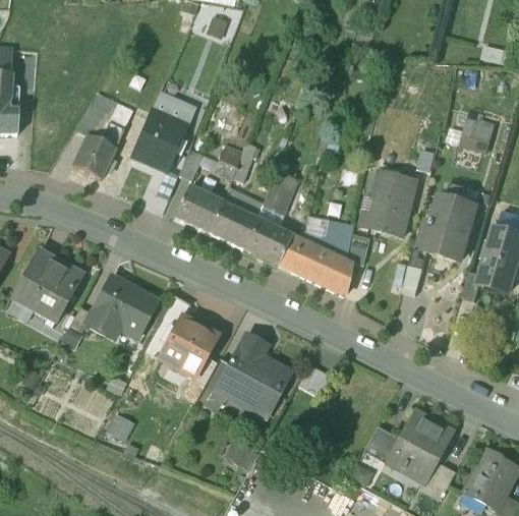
[(13,49),(0,48),(0,55),(12,57),(13,49)]
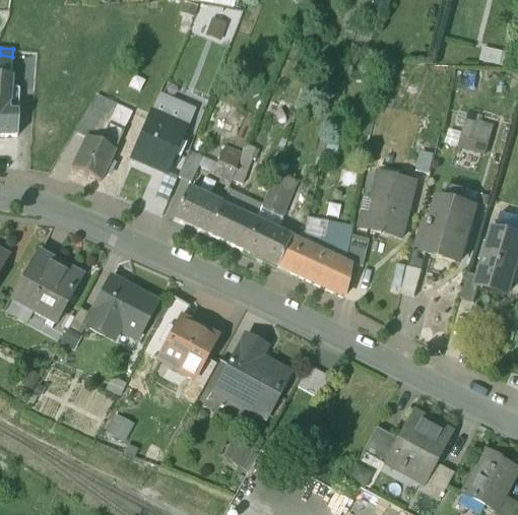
[(12,57),(0,55),(0,71),(11,72),(12,57)]
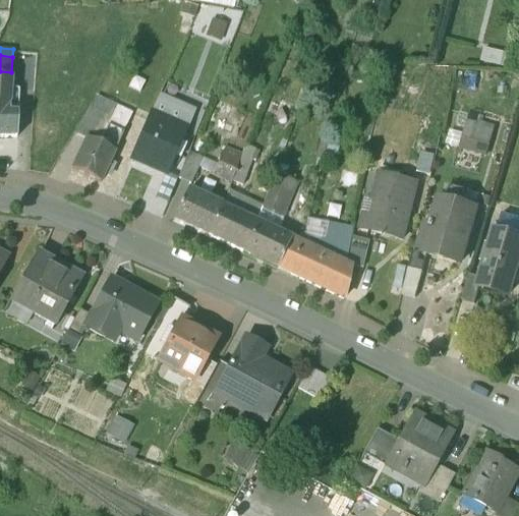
[(11,72),(0,71),(0,90),(10,91),(11,72)]
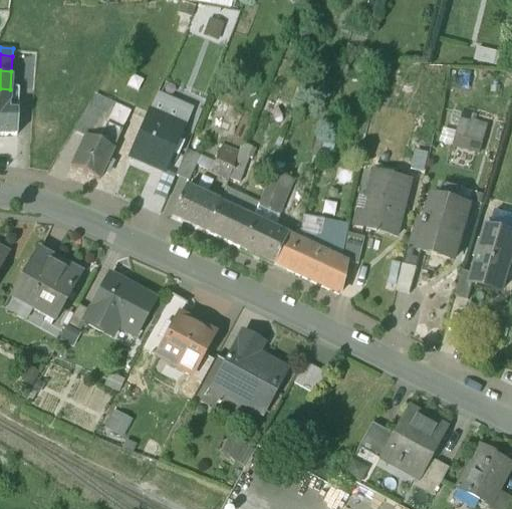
[(10,89),(0,88),(0,131),(18,132),(20,92),(10,92),(10,89)]
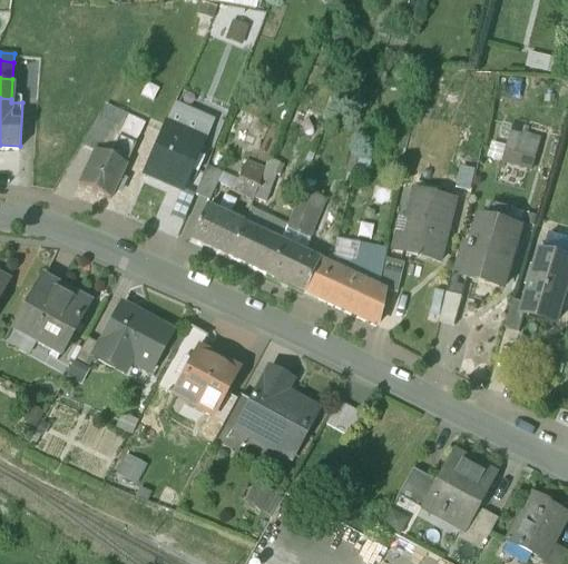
[(214,118),(175,101),(168,118),(207,135),(214,118)]
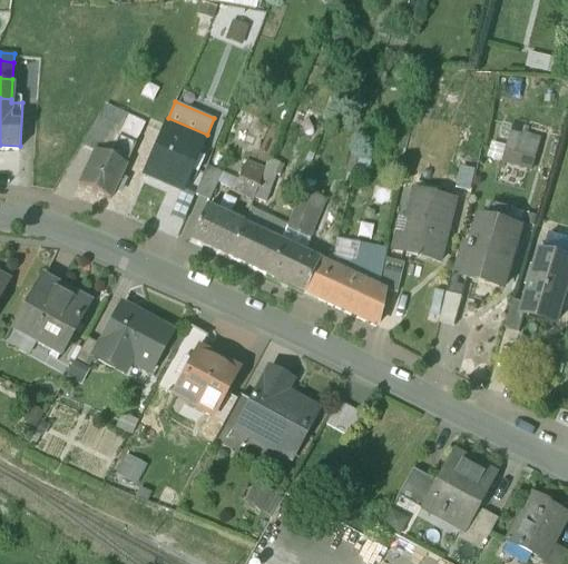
[(146,120),(107,102),(95,121),(120,134),(137,141),(140,135),(139,134),(146,120)]
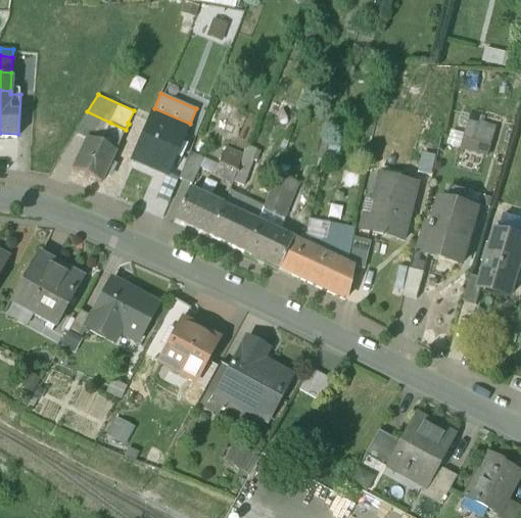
[(188,125),(154,110),(134,157),(152,166),(153,163),(169,171),(188,125)]
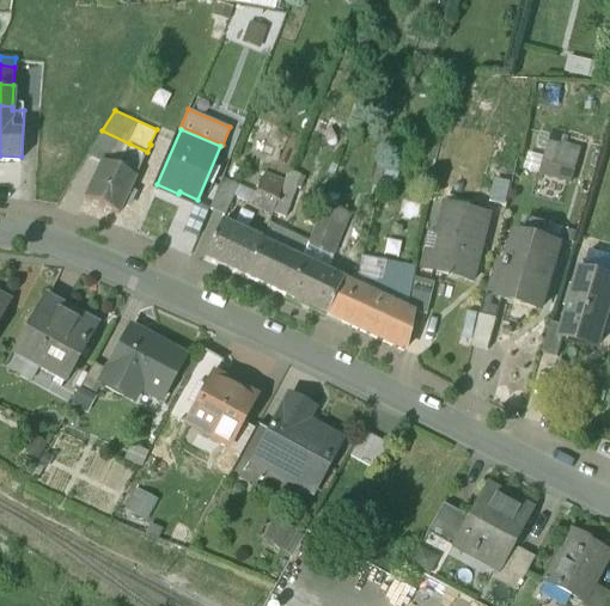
[(553,129),(541,171),(572,181),(581,145),(567,141),(569,133),(553,129)]
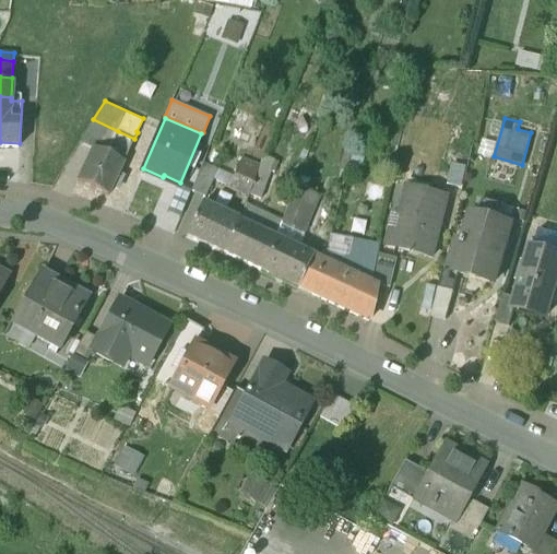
[(118,131),(93,119),(82,139),(94,145),(95,144),(109,151),(118,131)]
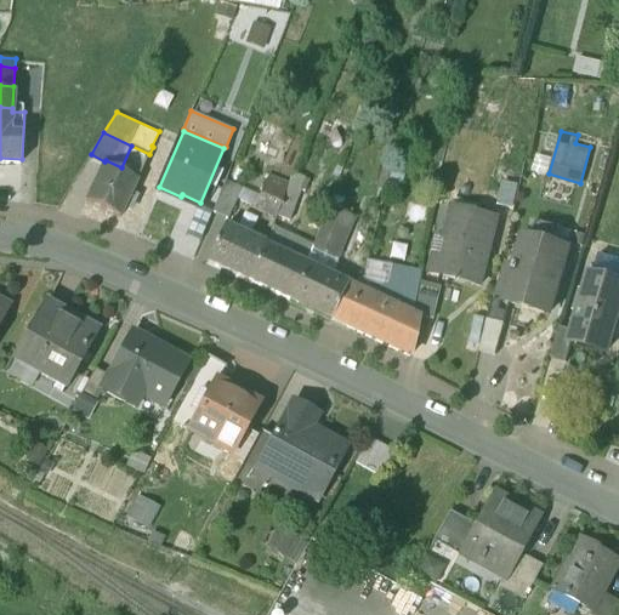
[(149,154),(131,146),(121,168),(106,160),(104,161),(87,198),(121,214),(128,200),(134,203),(140,192),(132,188),(149,154)]
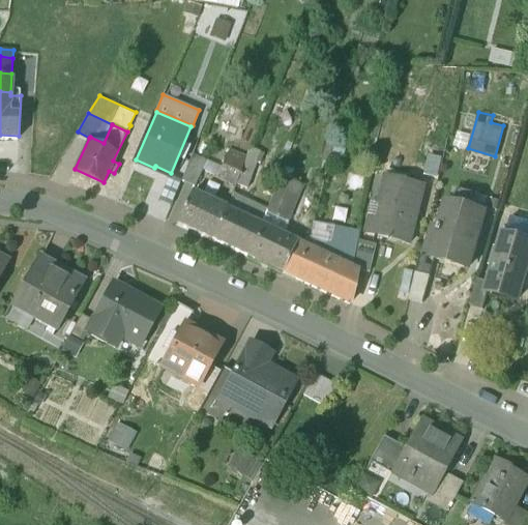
[(247,153),(230,146),(218,173),(237,181),(244,163),(247,153)]
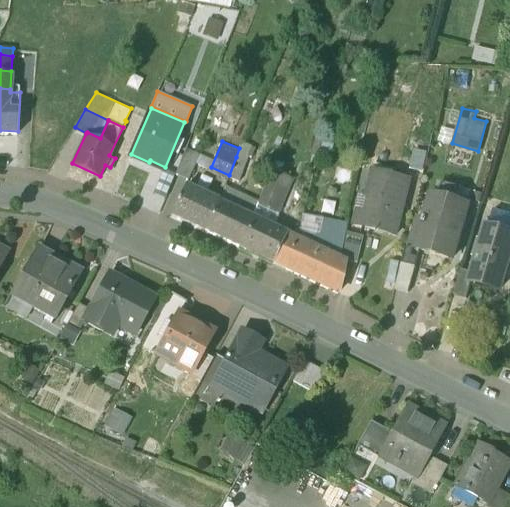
[(201,152),(187,146),(177,171),(189,177),(201,152)]
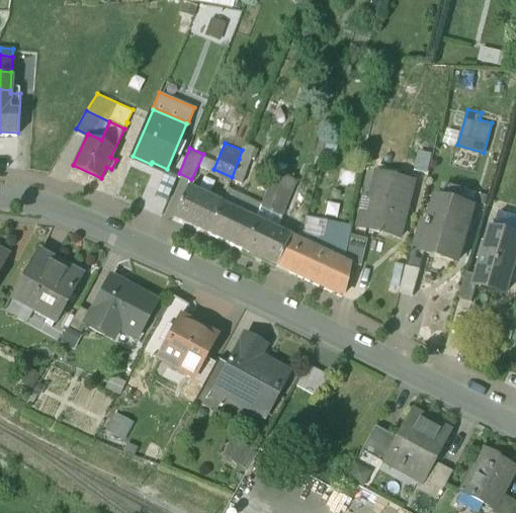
[(249,163),(239,159),(232,177),(243,181),(249,163)]
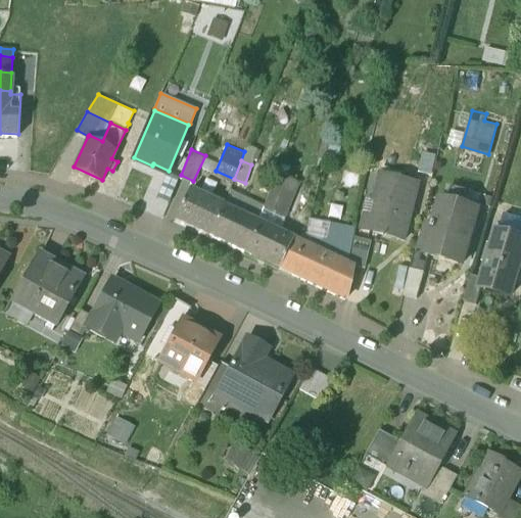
[(419,181),(381,172),(371,212),(366,210),(362,226),(406,236),(419,181)]
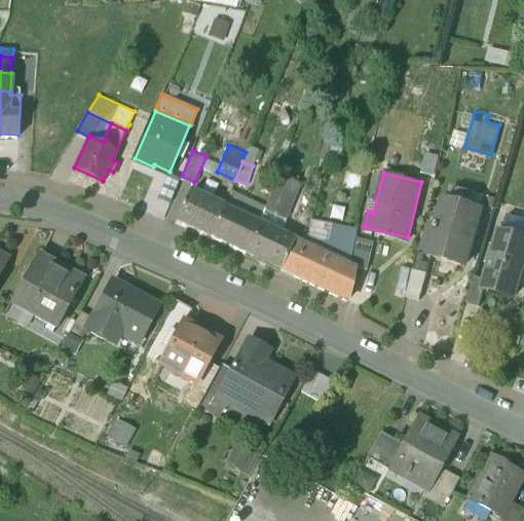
[(225,206),(190,190),(177,219),(212,235),(225,206)]
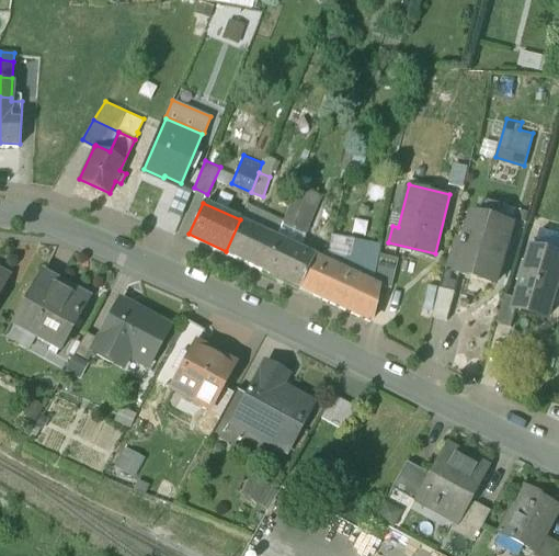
[(315,218),(292,206),(285,219),(309,230),(315,218)]
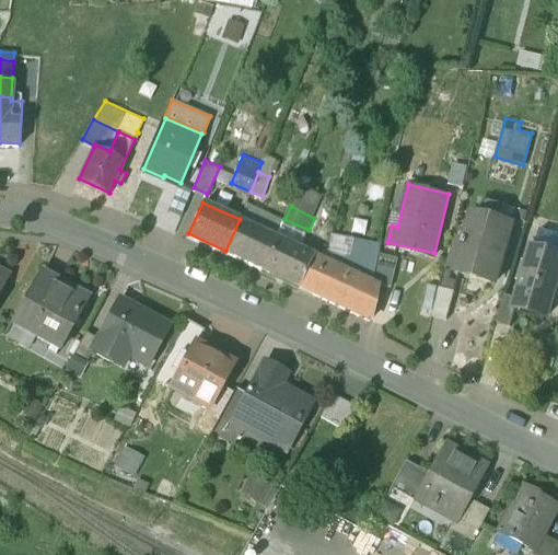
[(512,221),(475,209),(467,236),(466,236),(464,242),(465,242),(457,268),(496,280),(512,221)]
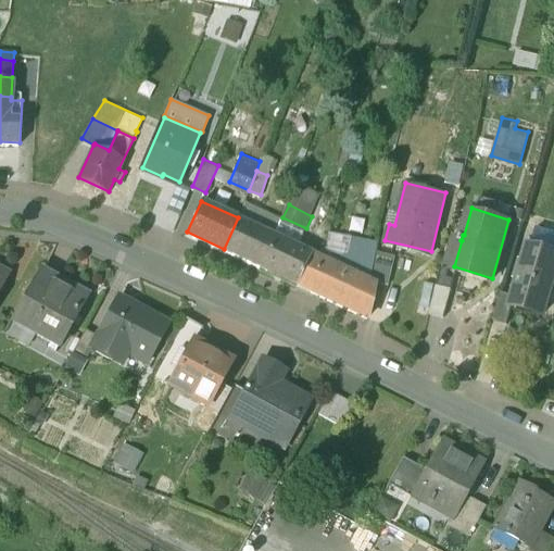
[(275,235),(238,217),(224,249),(261,266),(275,235)]
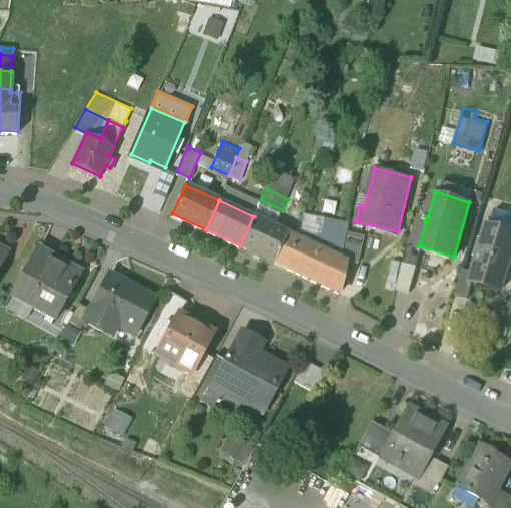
[(288,232),(253,216),(240,245),(275,262),(288,232)]
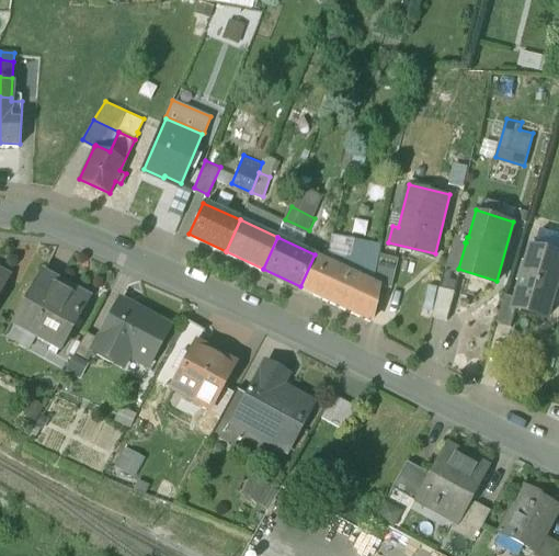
[(381,242),(355,237),(350,262),(349,270),(374,281),(379,251),(381,242)]
